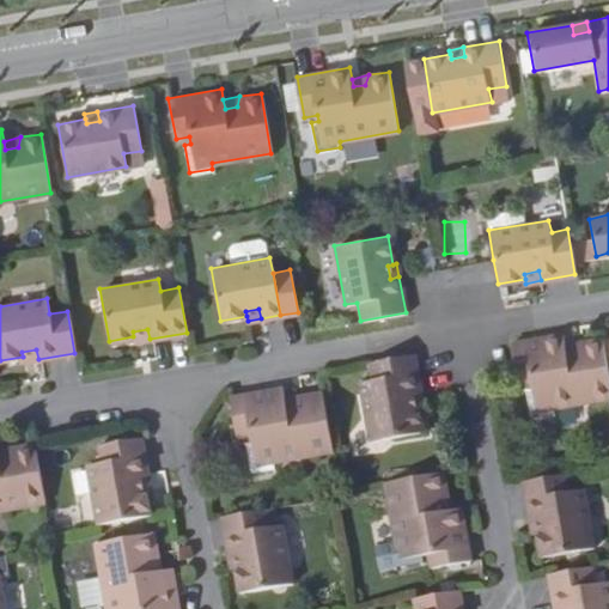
[(134,341),(150,339),(147,329),(133,332),(133,336),(134,341)]
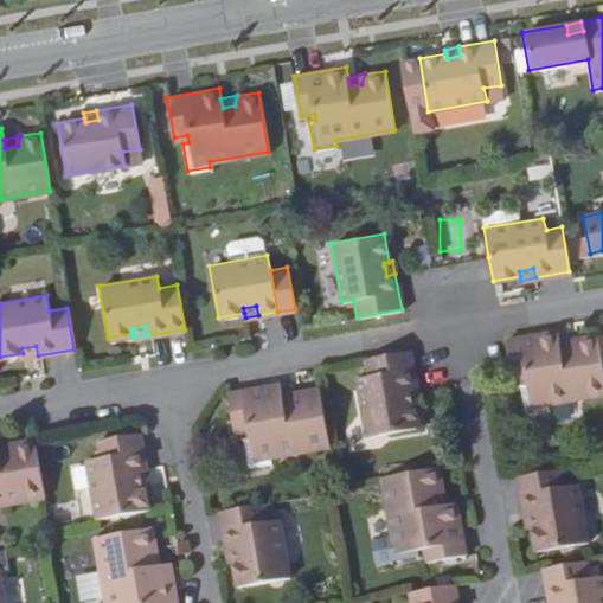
[(557,331),(504,339),(508,369),(510,379),(524,377),(525,384),(520,384),(525,412),(547,409),(546,404),(602,393),(602,382),(595,334),(577,337),(573,346),(560,348),(559,340),(557,331)]
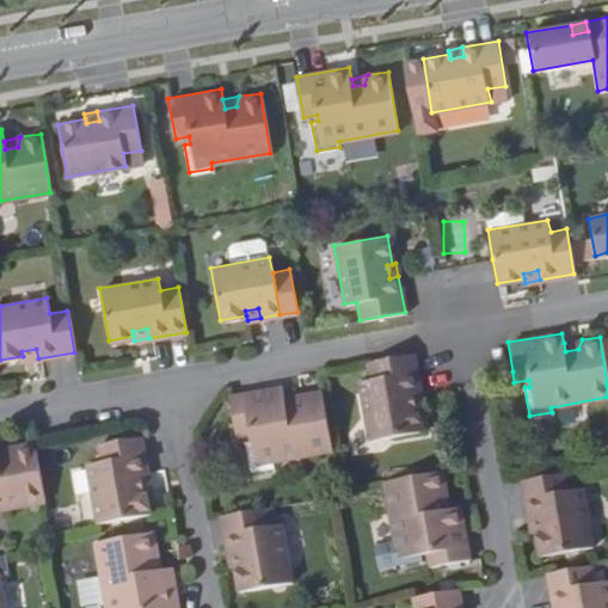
[(582,339),(564,343),(565,351),(578,349),(582,339)]
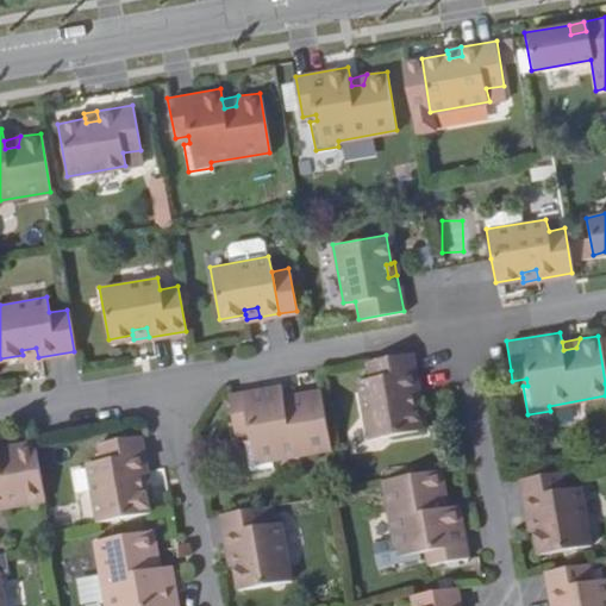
[(24,360),(38,357),(36,348),(22,350),(23,355),(24,360)]
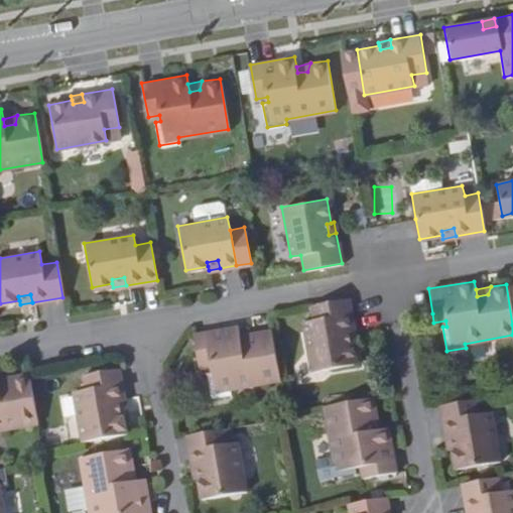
[(345,329),(354,327),(348,298),(309,304),(312,318),(301,321),(310,371),(355,363),(351,339),(347,340),(345,329)]
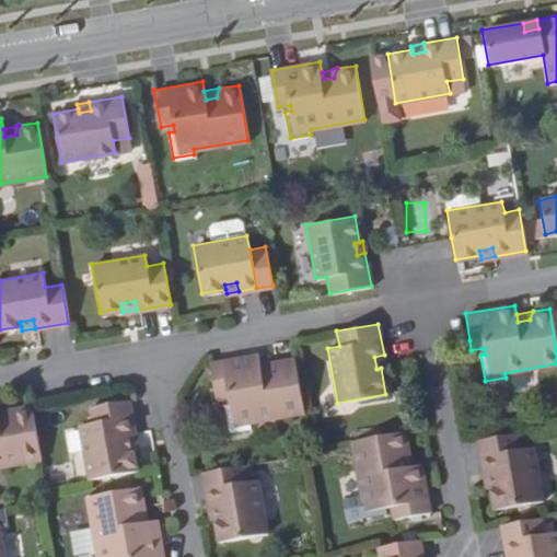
[(303,412),(293,356),(275,360),(271,368),(260,371),(259,362),(257,352),(208,362),(215,399),(227,396),(228,402),(222,403),(228,430),(250,426),(250,421),(303,412)]
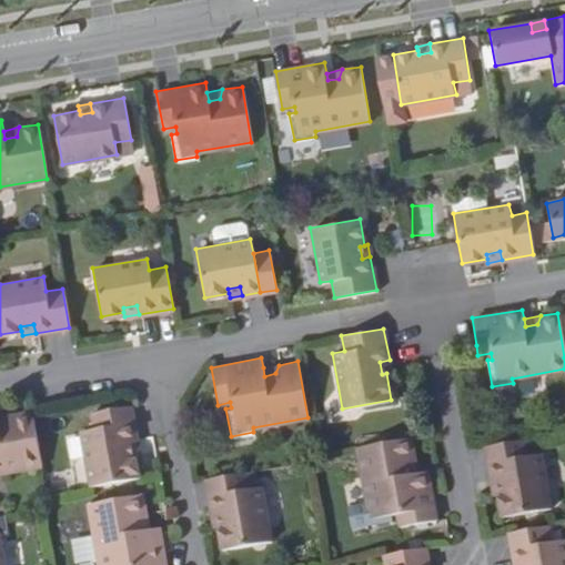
[(392,373),(390,360),(380,362),(382,374),(386,373),(392,373)]
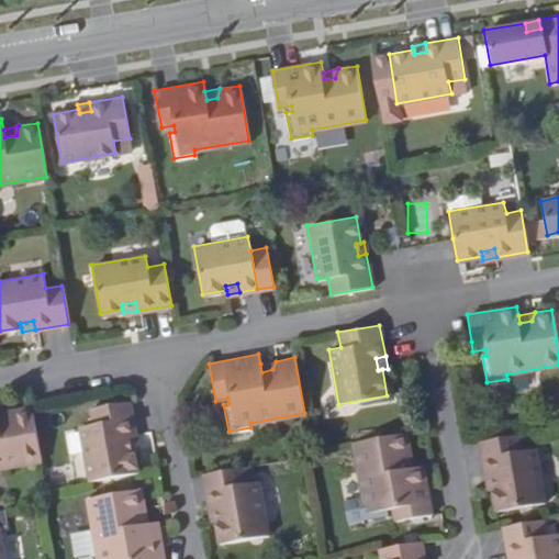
[(272,369),(276,361),(260,364),(261,372),(272,369)]
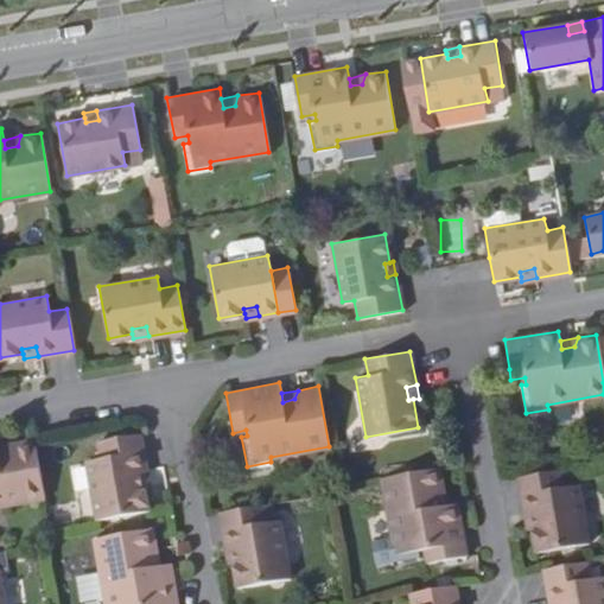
[(94,519),(147,509),(142,482),(137,482),(134,470),(145,469),(138,432),(99,439),(102,458),(84,462),(94,519)]
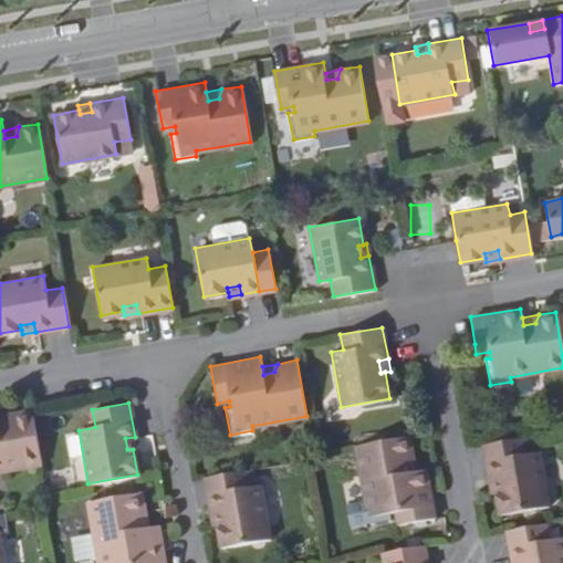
[(0,471),(41,465),(31,408),(12,413),(10,420),(0,423),(0,471)]
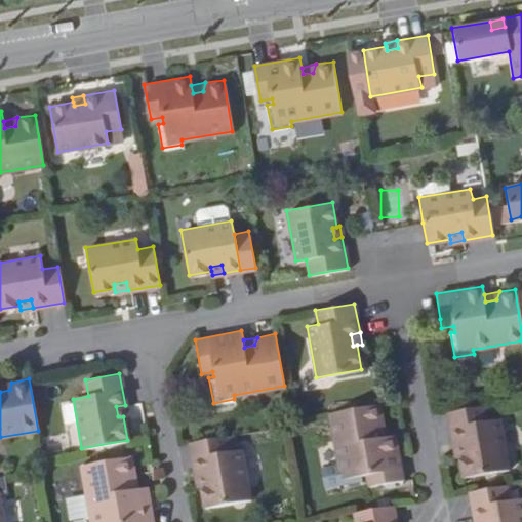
[(9,390),(11,383),(0,385),(0,392),(9,390)]
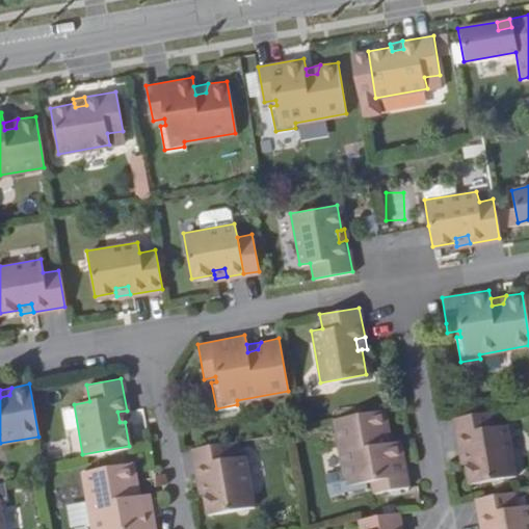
[(387,426),(382,407),(332,417),(341,469),(336,470),(340,490),(365,485),(365,481),(370,480),(372,493),(406,485),(398,439),(389,441),(381,442),(379,430),(387,426)]
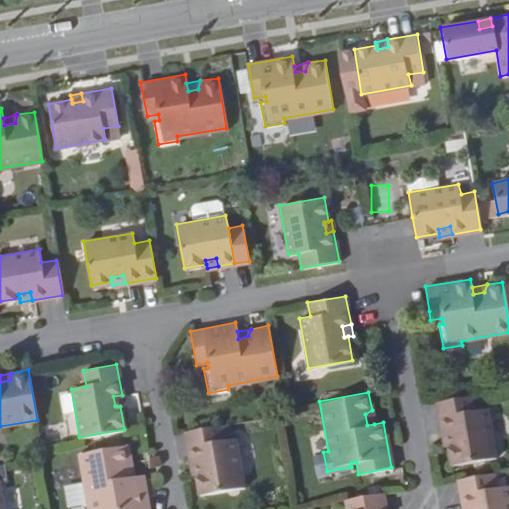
[(471,394),(435,400),(441,432),(449,430),(451,442),(446,442),(450,466),(494,457),(485,407),(474,409),(471,394)]
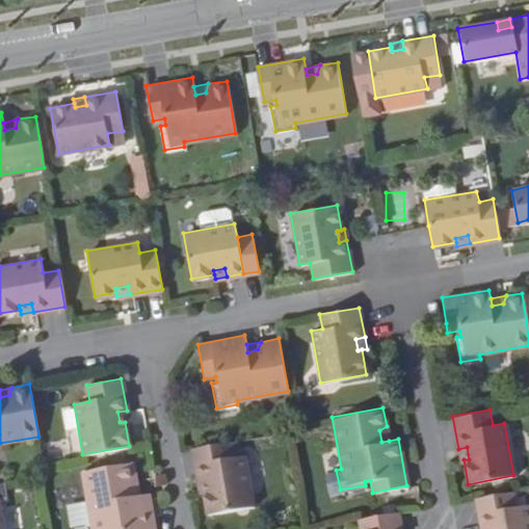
[(120,422),(125,422),(129,421),(127,411),(117,412),(120,422)]
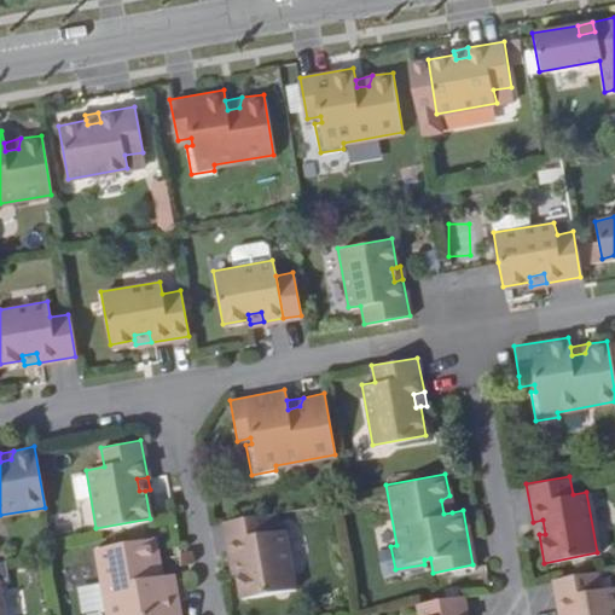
[(452,512),(450,495),(441,500),(444,514),(452,512)]
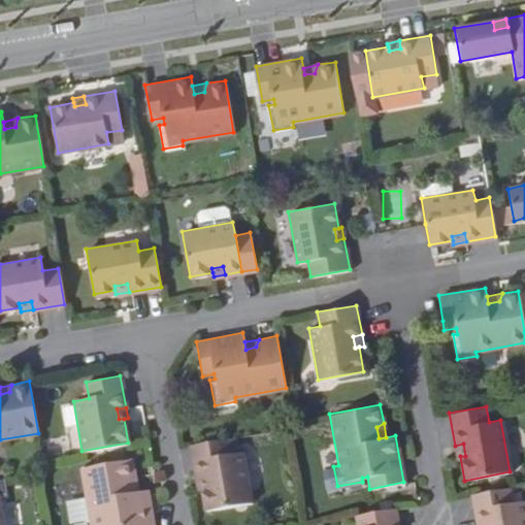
[(226,438),(189,445),(194,477),(202,476),(204,486),(200,487),(204,511),(251,501),(241,451),(228,453),(226,438)]
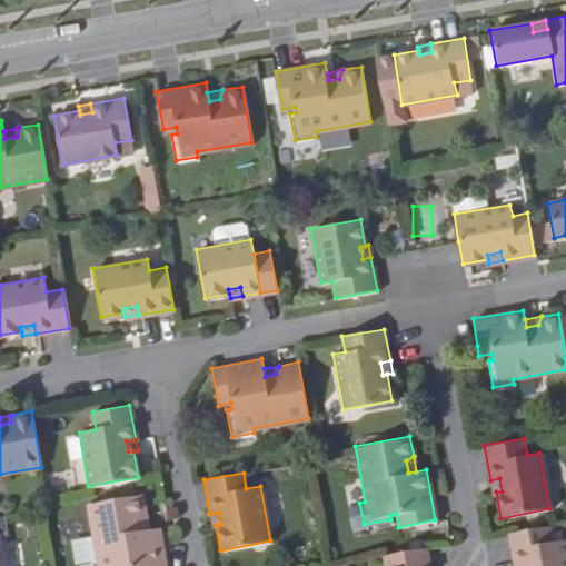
[(499,478),(490,480),(492,493),(496,492),(502,492),(499,478)]
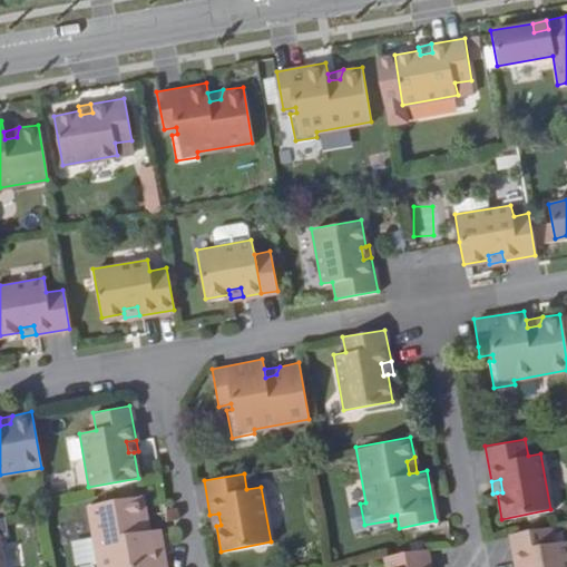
[(137,519),(145,515),(142,495),(86,505),(96,560),(91,561),(91,566),(164,566),(157,528),(148,529),(140,531),(137,519)]
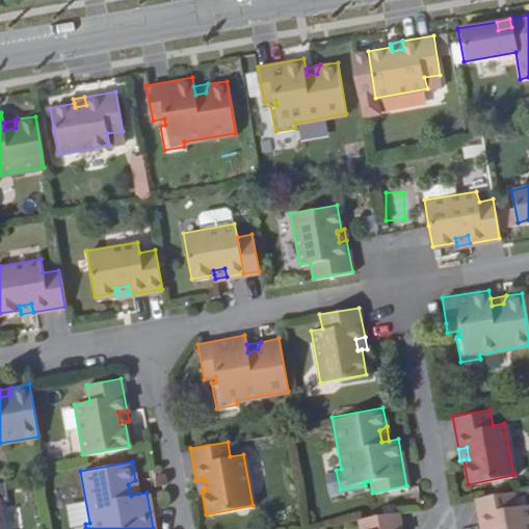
[(204,479),(195,480),(197,491),(202,491),(206,490),(204,479)]
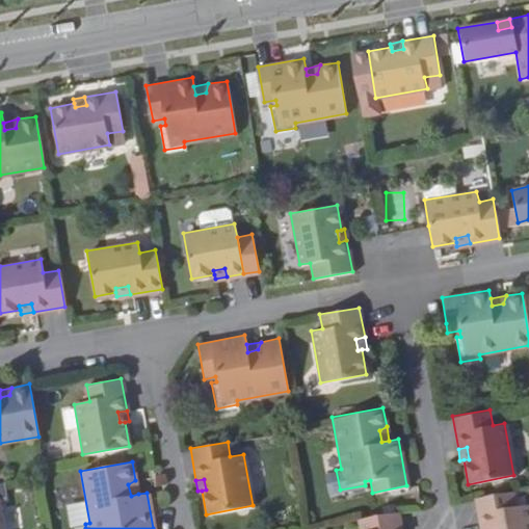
[(138,494),(135,480),(128,484),(131,496),(138,494)]
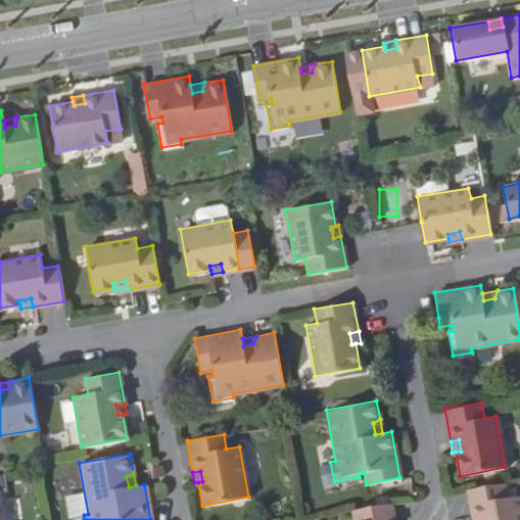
[(502,482),(467,488),(471,519),(519,519),(519,504),(519,495),(505,498),(502,482)]
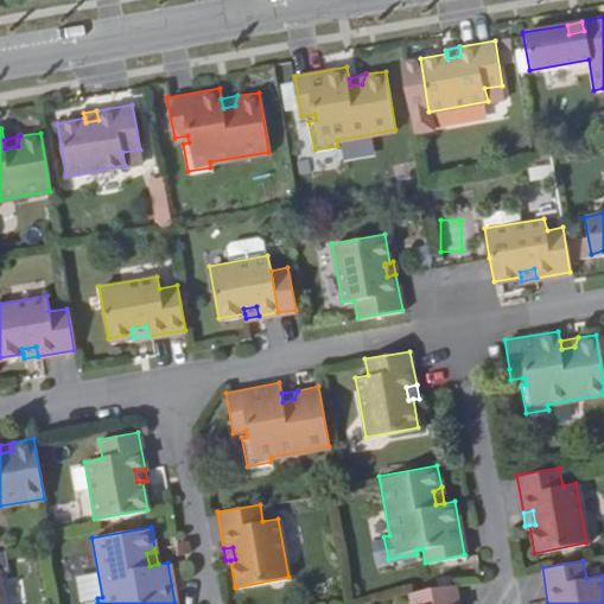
[(457,603),(453,583),(409,591),(411,603),(457,603)]
